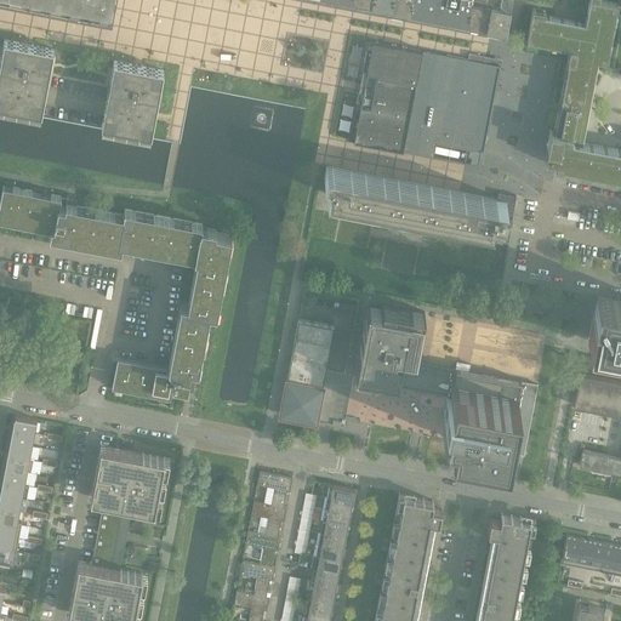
[(114,0),(0,0),(0,3),(109,24),(114,0)]
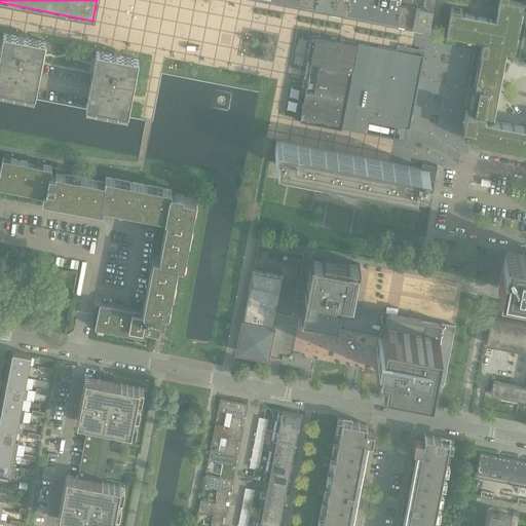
[(333,0),(316,0),(315,8),(332,11),(333,0)]
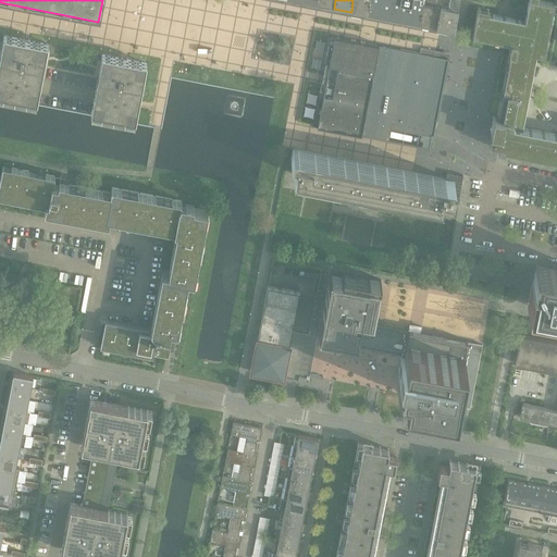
[(371,0),(353,0),(351,12),(369,15),(371,0)]
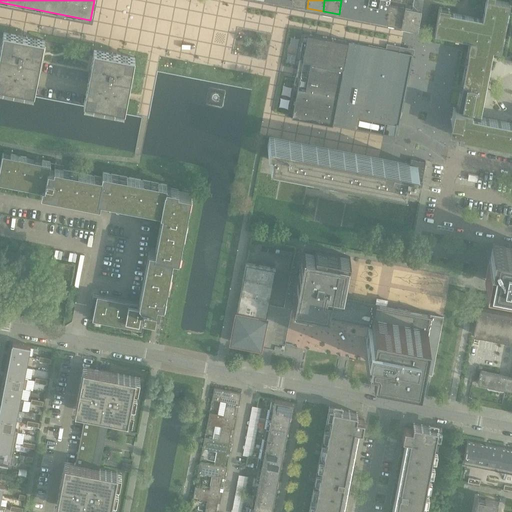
[(386,23),(390,0),(341,0),(339,14),(386,23)]
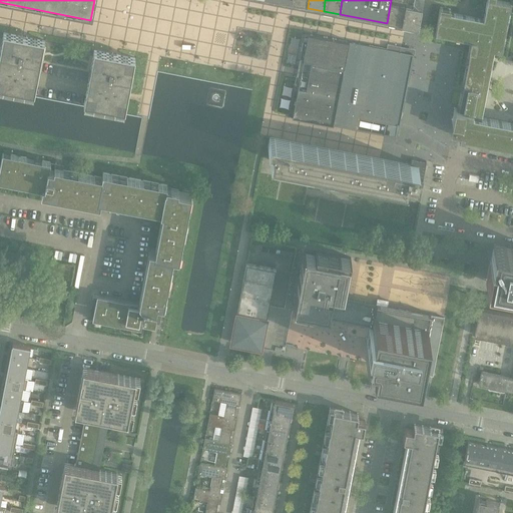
[(407,0),(391,0),(387,23),(402,26),(407,0)]
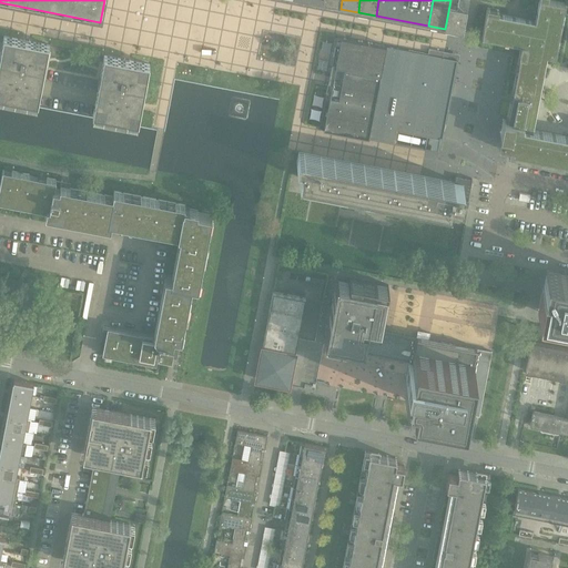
[(468,0),(450,0),(445,29),(457,31),(457,30),(463,31),(468,0)]
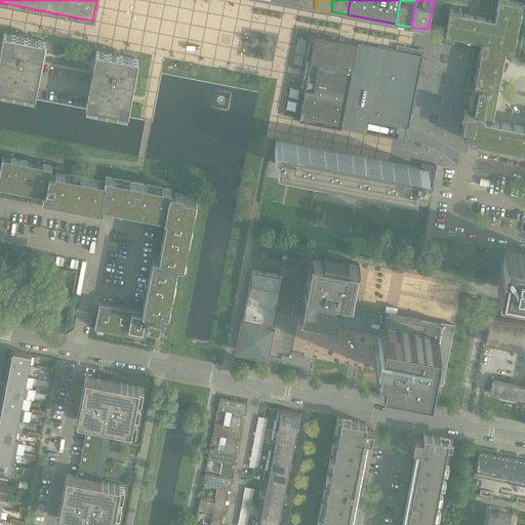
[(494,94),(502,50),(513,52),(522,3),(506,0),(500,0),(496,24),(492,23),(492,22),(449,13),(445,34),(482,41),(480,51),(481,51),(470,107),(471,108),(471,111),(466,110),(462,125),(463,125),(461,133),(471,135),(470,139),(524,150),(524,122),(523,128),(480,120),(481,115),(493,117),(497,95),(494,94)]
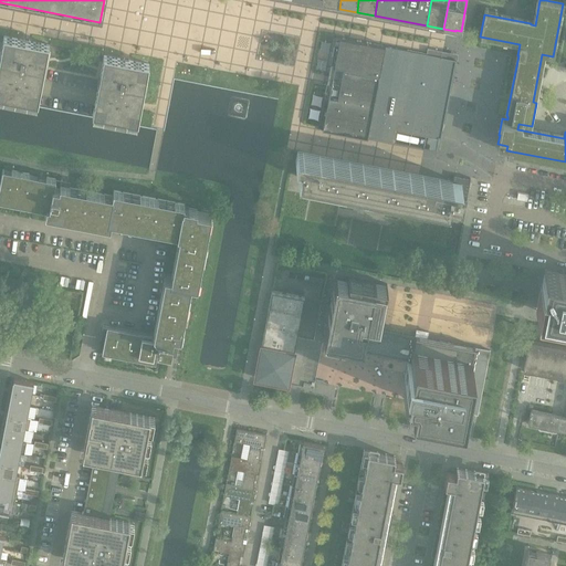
[(41,88),(50,45),(3,37),(0,55),(0,96),(38,104),(41,88)]
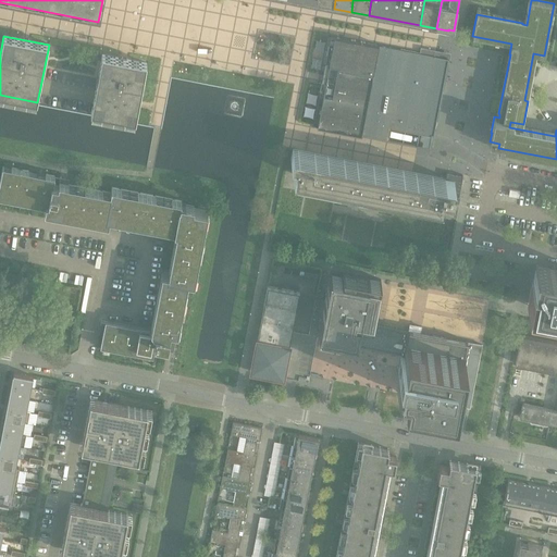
[(431,148),(448,59),(331,36),(313,125),(431,148)]
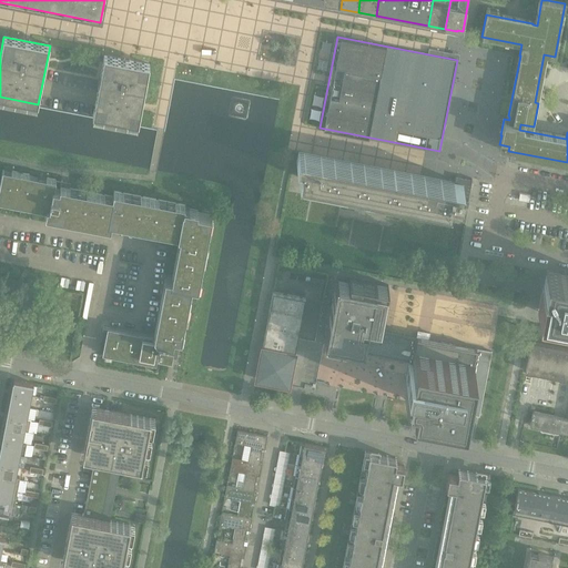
[(141,109),(150,64),(104,56),(95,100),(93,114),(139,123),(141,109)]
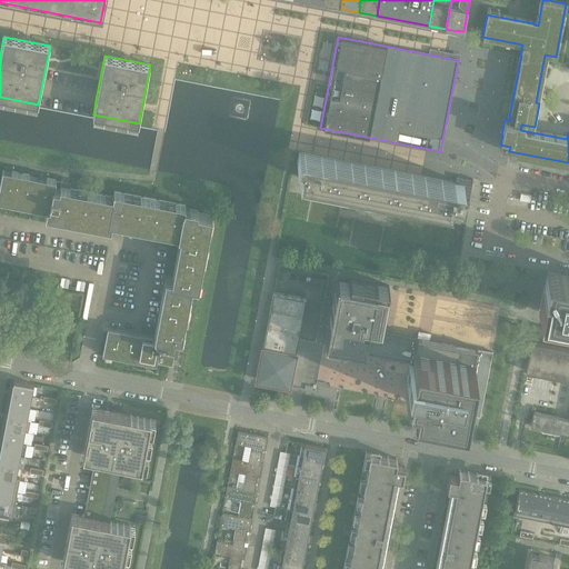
[(472,179),(456,176),(455,183),(299,153),(297,162),(302,163),(300,179),(451,208),(451,203),(455,205),(456,199),(469,201),(472,179)]
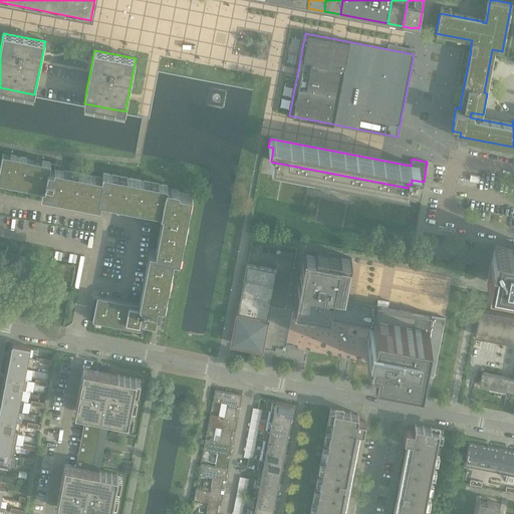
[(51,163),(3,154),(0,167),(0,179),(45,189),(44,194),(98,204),(99,199),(163,211),(164,203),(165,203),(167,190),(168,185),(103,173),(102,178),(54,169),(54,172),(49,171),(51,163)]
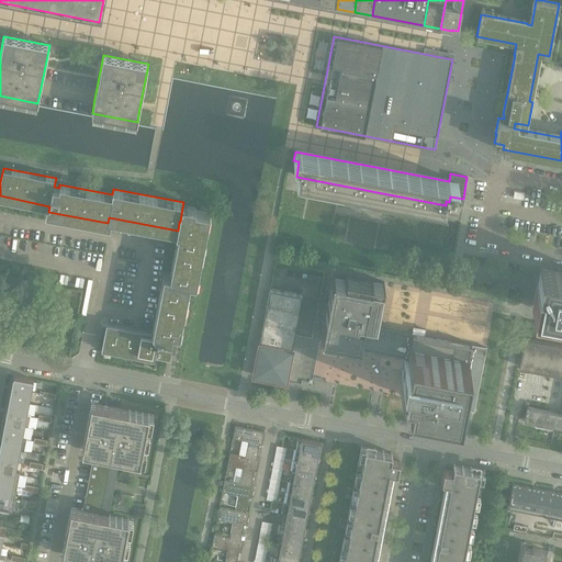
[(107,326),(105,332),(101,350),(155,360),(157,350),(169,352),(171,339),(178,340),(179,335),(180,335),(190,283),(197,284),(210,213),(182,208),(180,222),(183,223),(172,278),(166,277),(156,330),(159,332),(158,336),(107,326)]
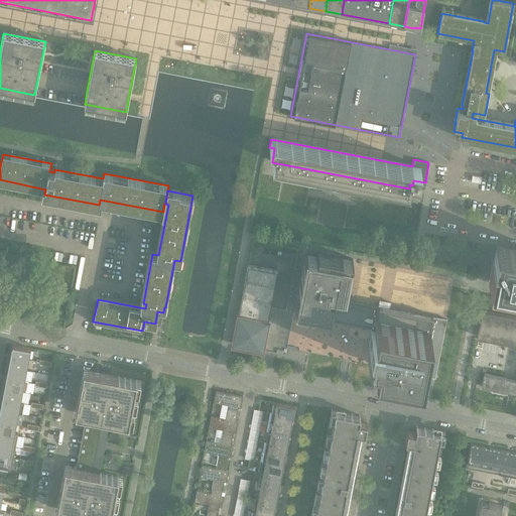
[(515,248),(496,245),(489,284),(515,288),(515,248)]
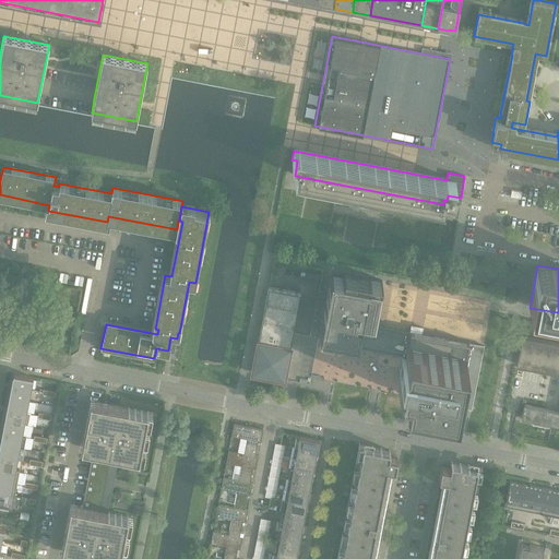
[(305,280),(318,283),(319,275),(306,272),(305,280)]
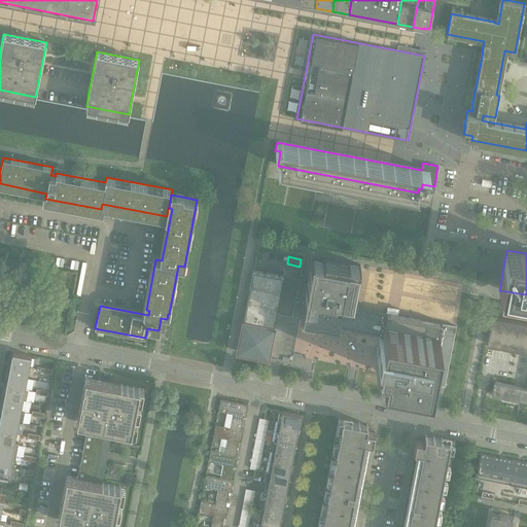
[(443,323),(398,314),(399,309),(387,306),(386,313),(352,307),(360,265),(324,257),(323,261),(312,259),(302,314),(337,321),(336,326),(381,336),(381,337),(379,337),(377,349),(380,349),(378,361),(385,362),(383,375),(413,380),(429,383),(431,383),(443,323)]
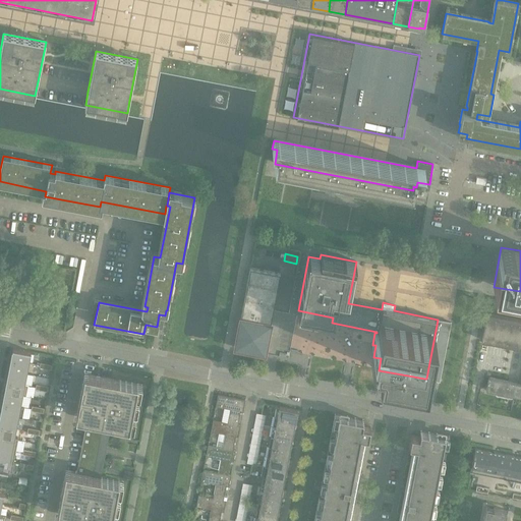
[(265,354),(280,275),(280,274),(250,268),(241,316),(236,349),(265,354)]
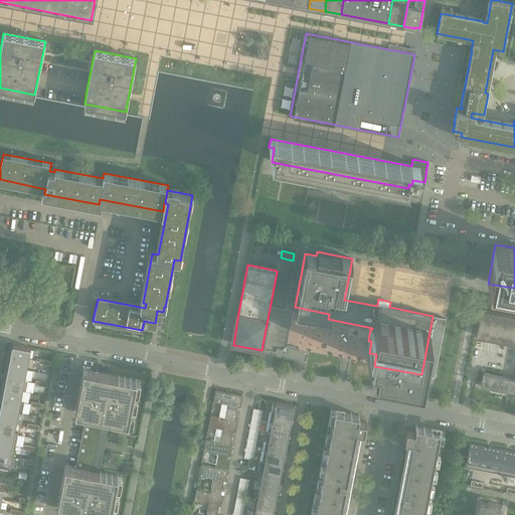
[(514,379),(504,377),(483,373),(481,386),(514,392),(514,316),(481,310),(476,336),(489,339),(489,337),(514,342),(514,379)]
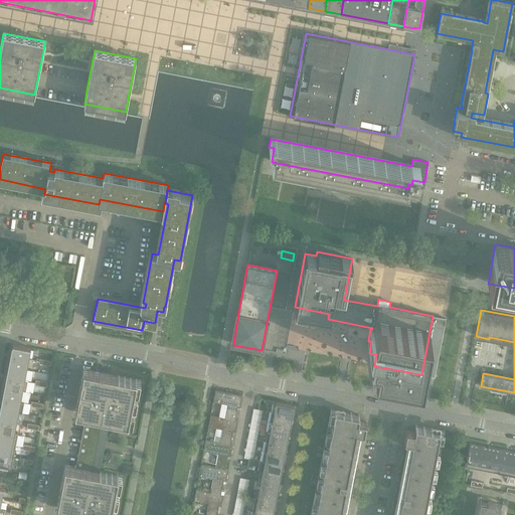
[(446,318),(433,316),(421,374),(427,376),(435,377),(446,318)]
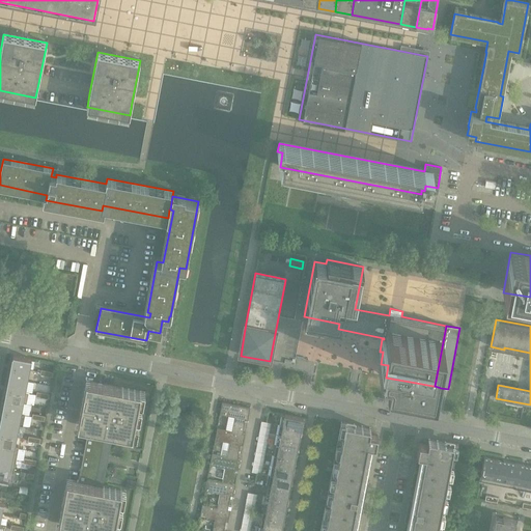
[(31,359),(14,355),(12,357),(14,357),(11,367),(29,370),(31,359)]
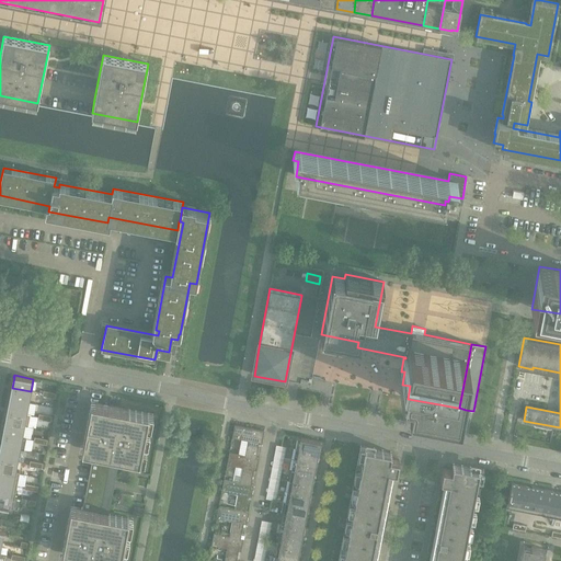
[(29,403),(31,391),(12,388),(10,399),(29,403)]
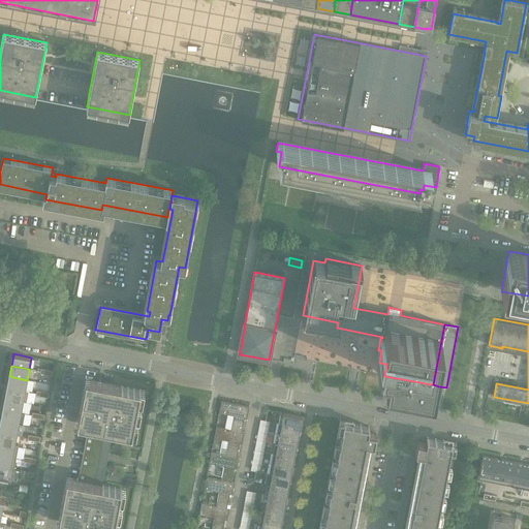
[(25,391),(27,380),(9,376),(7,387),(25,391)]
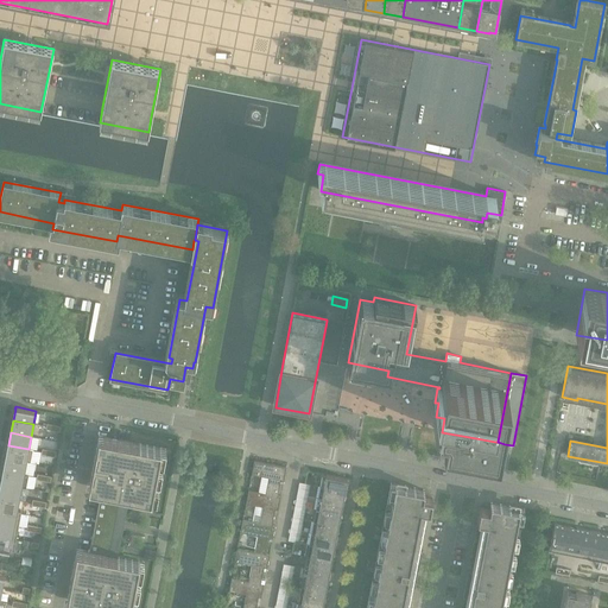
[(152,500),(158,468),(162,449),(103,437),(101,450),(96,449),(92,475),(96,476),(94,489),(101,491),(121,494),(130,496),(152,500)]
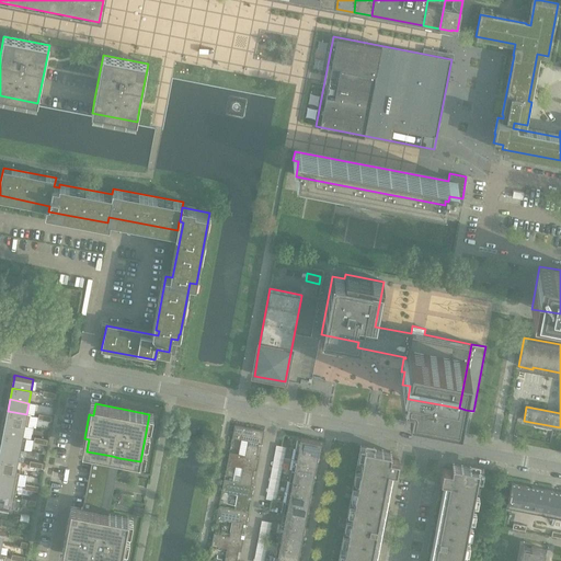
[(31,415),(26,414),(8,411),(6,422),(24,426),(29,427),(31,415)]
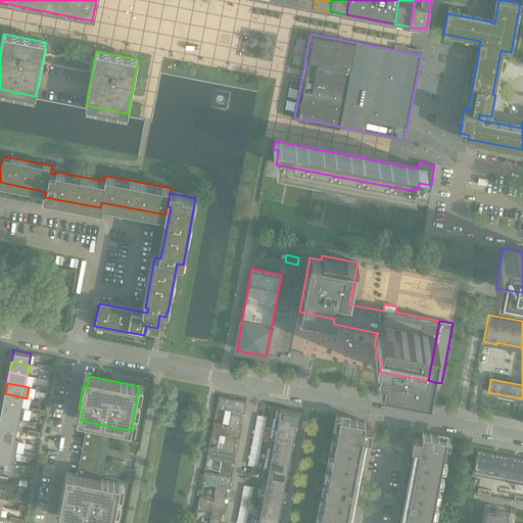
[(20,408),(22,397),(5,393),(2,405),(20,408)]
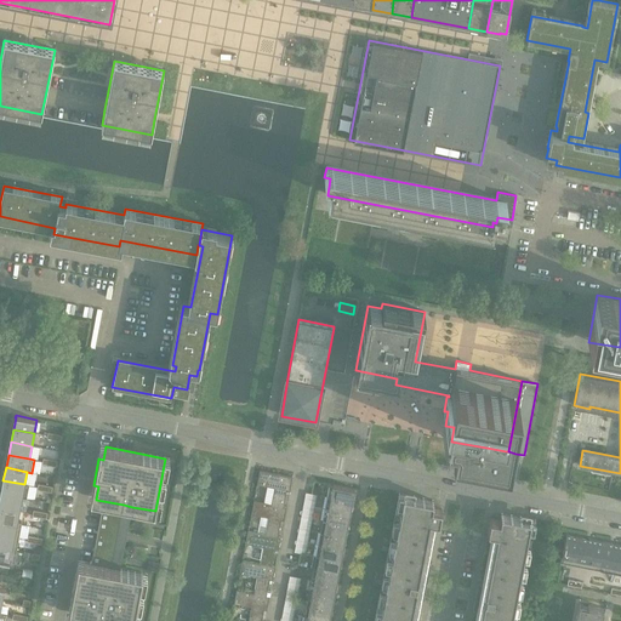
[(290,491),(292,477),(260,471),(257,485),(274,488),(271,505),(284,506),(285,501),(288,501),(290,494),(286,493),(288,490),(290,491)]
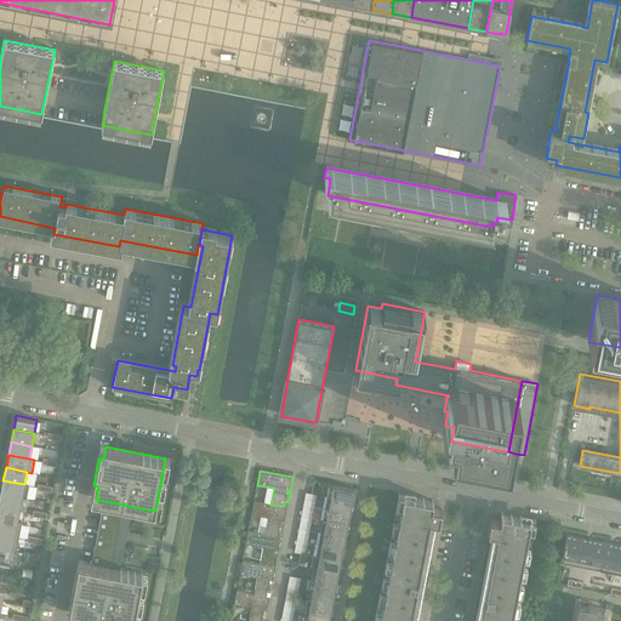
[(29,485),(24,484),(3,480),(0,494),(22,497),(27,499),(29,485)]
